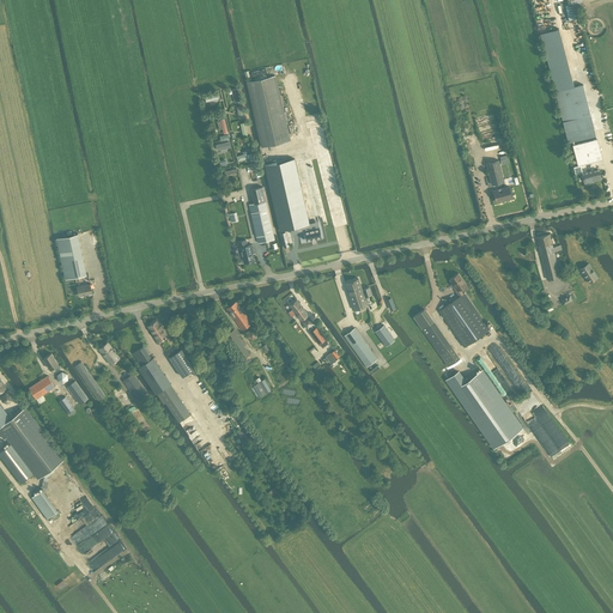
[(267,78),(266,74),(255,77),(255,80),(247,82),(261,147),(290,140),(275,76),(267,78)]
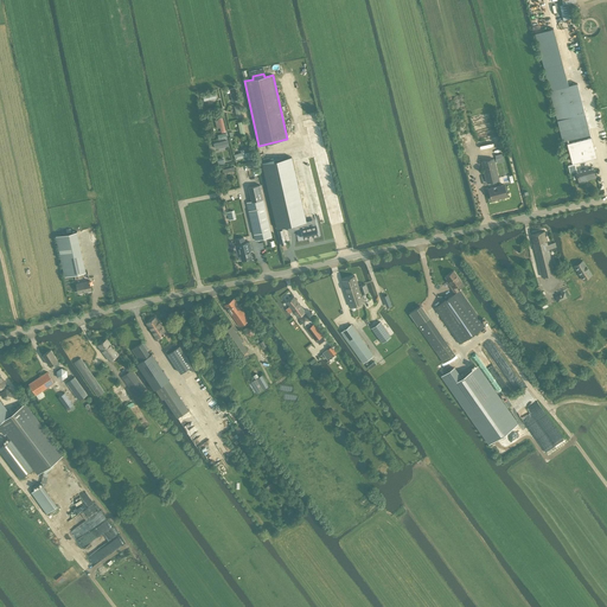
[(569,85),(550,90),(554,106),(563,142),(567,142),(573,163),(596,155),(594,146),(587,120),(577,83),(569,85)]
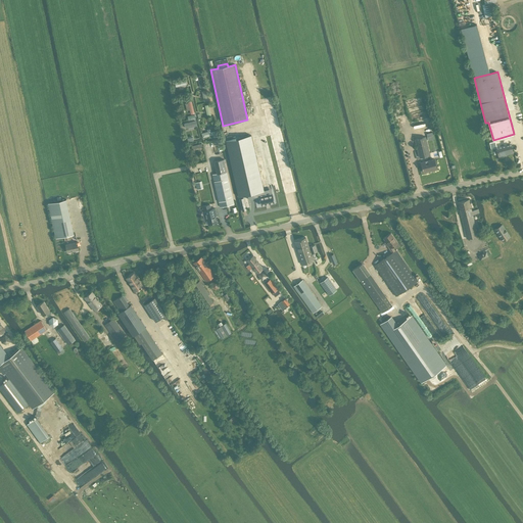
[(202,137),(211,135),(210,129),(207,129),(207,132),(201,133),(202,137)]
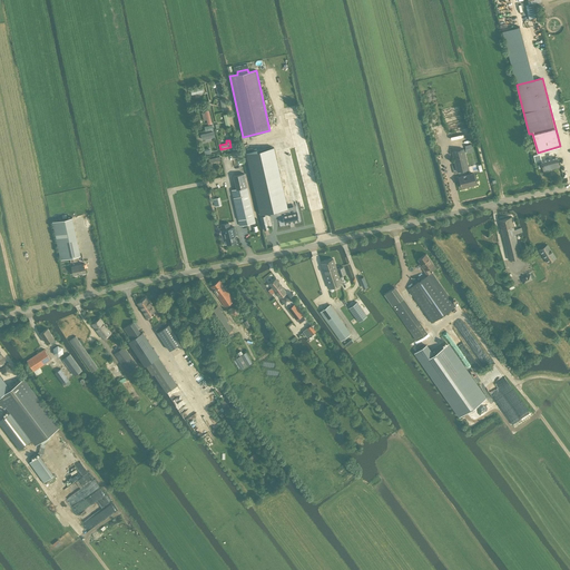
[(259,214),(269,212),(286,208),(287,207),(274,147),(246,154),(259,214)]
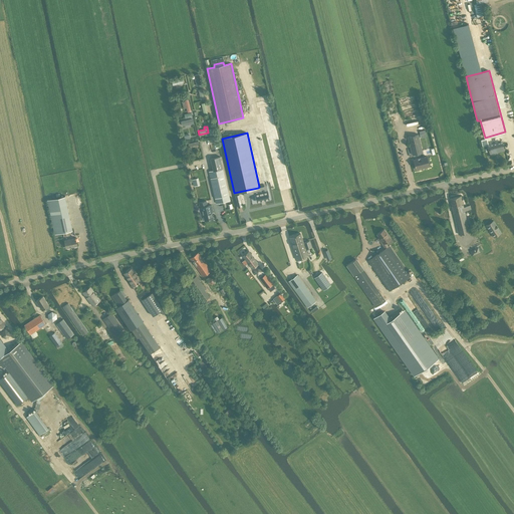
[(413,155),(423,153),(418,135),(408,137),(413,155)]
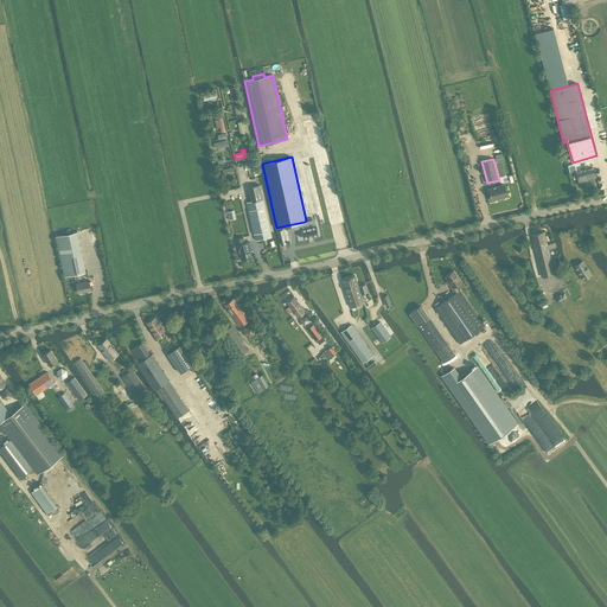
[(579,181),(595,177),(593,168),(577,172),(579,181)]
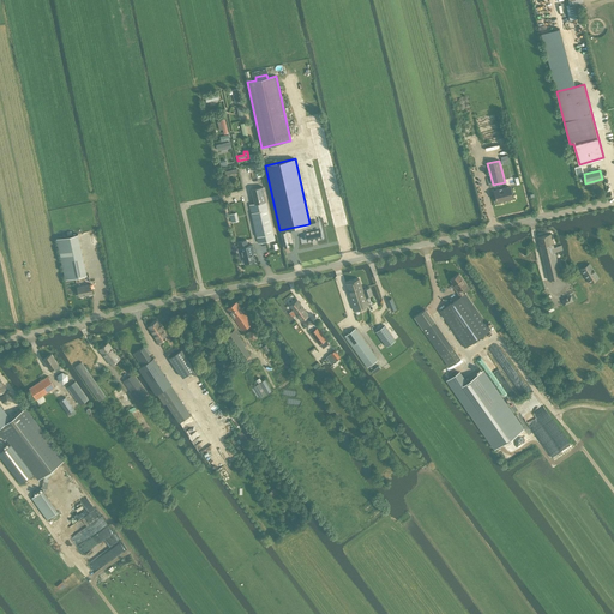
[(253,190),(256,203),(250,205),(258,242),(275,239),(263,187),(253,190)]
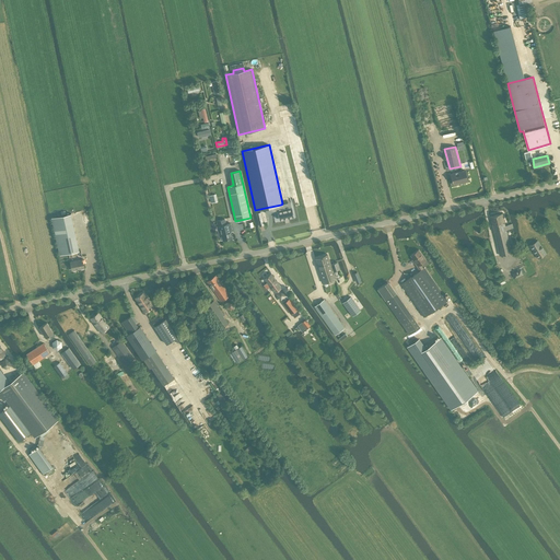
[(451,174),(453,185),(462,182),(467,181),(465,171),(451,174)]
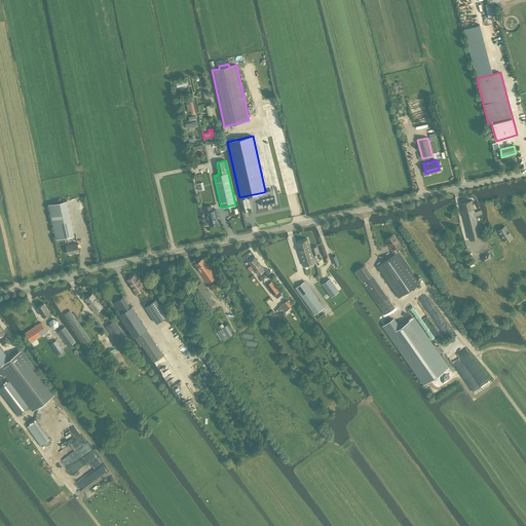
[(266,197),(263,197),(264,204),(277,201),(275,195),(266,197)]
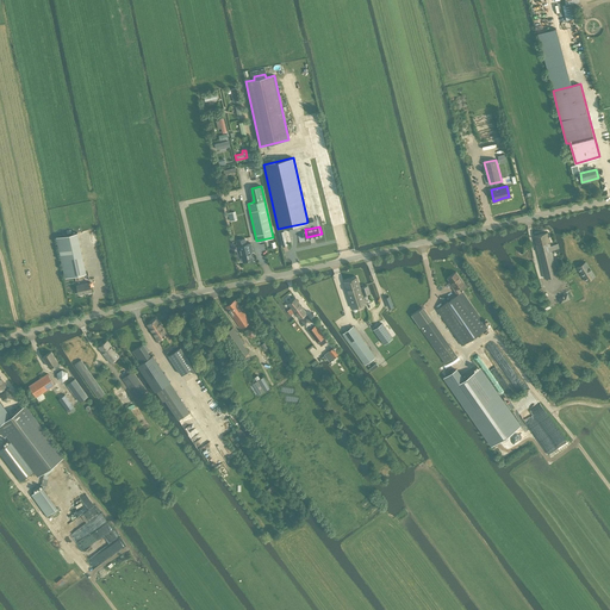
[(56,237),(66,278),(86,273),(78,232),(56,237)]
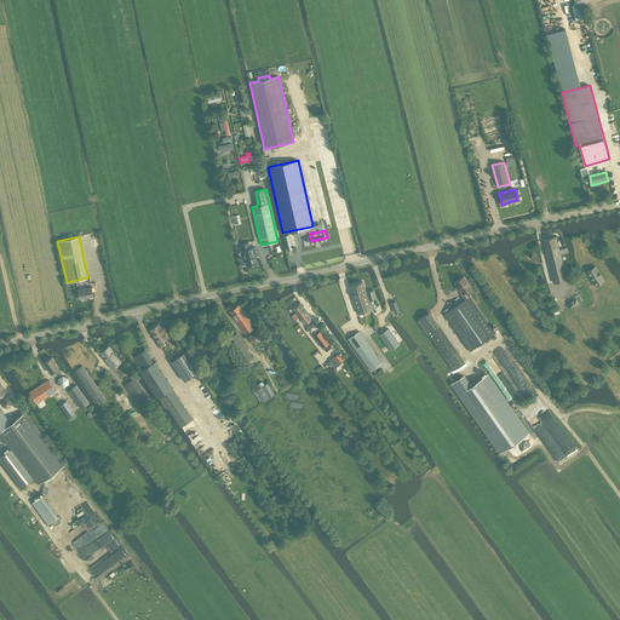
[(567,247),(566,248),(558,250),(556,236),(543,240),(552,282),(566,280),(560,256),(563,254),(563,253),(568,252),(567,247)]
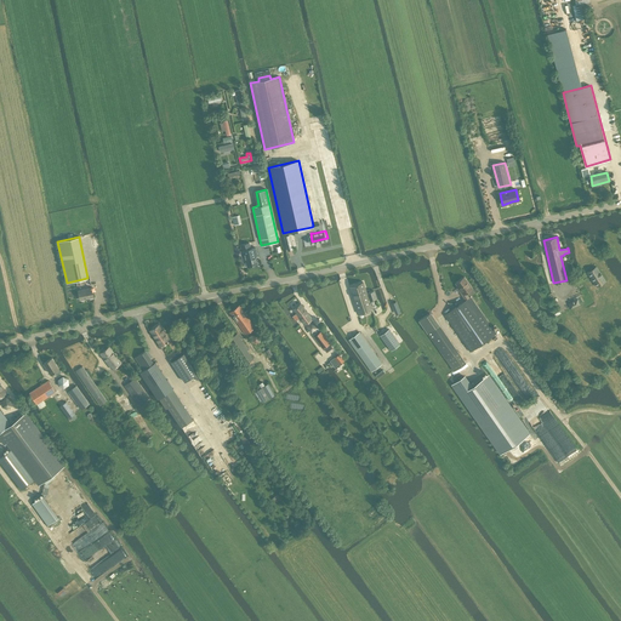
[(249,243),(240,245),(241,250),(244,250),(245,255),(241,255),(243,262),(246,261),(248,266),(257,263),(256,256),(257,255),(255,248),(250,249),(249,243)]
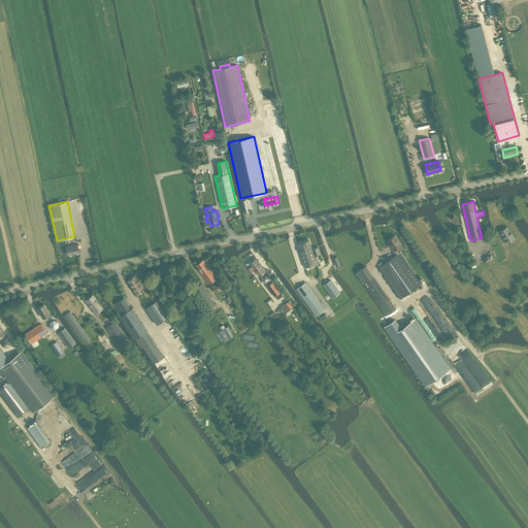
[(506,244),(515,239),(506,227),(499,232),(506,244)]
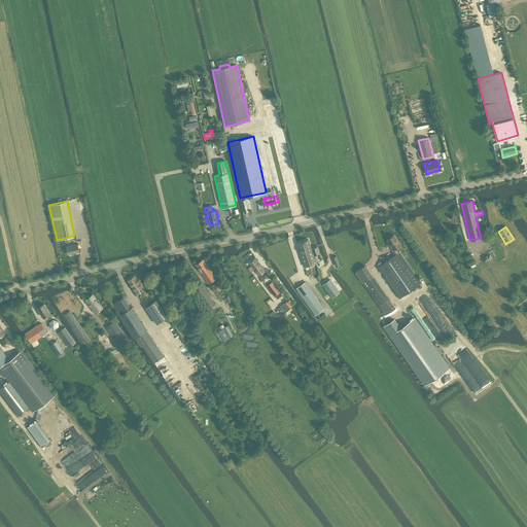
[(398,299),(420,283),(398,252),(395,248),(400,245),(393,235),(386,240),(390,246),(389,246),(395,255),(377,268),(398,299)]
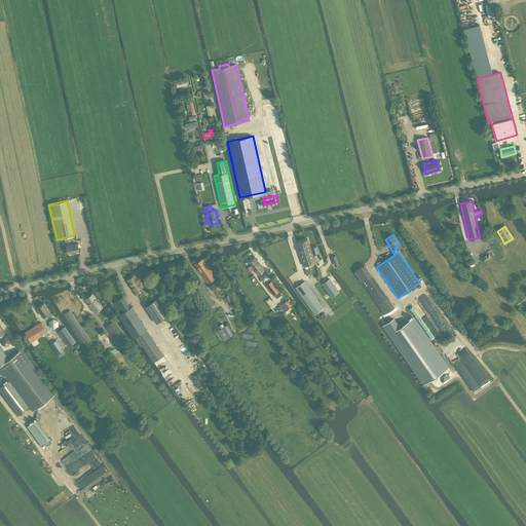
[(307,238),(296,242),(300,254),(311,251),(312,255),(318,253),(316,249),(316,247),(311,248),(311,249),(310,249),(307,238)]
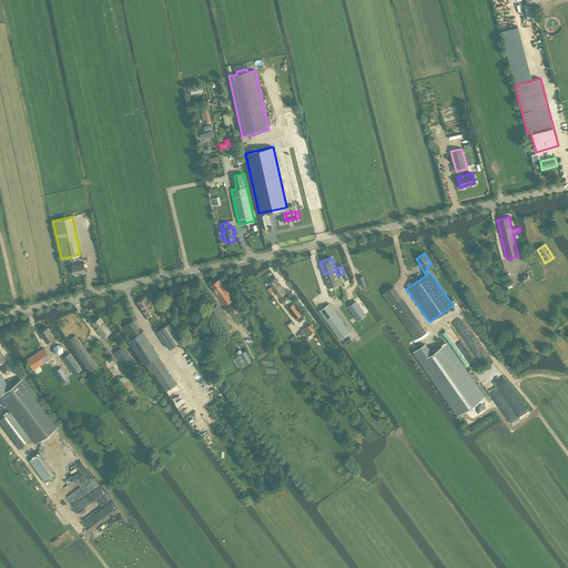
[(71,265),(73,274),(85,272),(83,263),(71,265)]
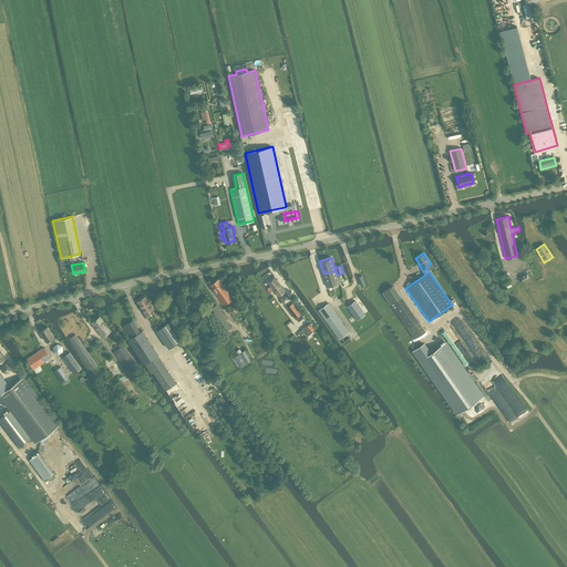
[(336,270),(323,274),(328,287),(339,282),(337,275),(336,270)]
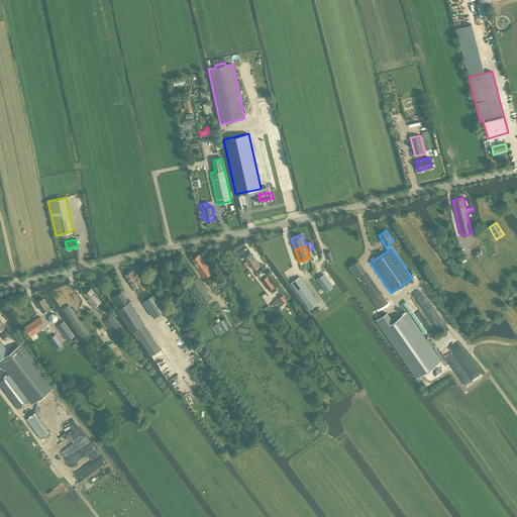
[(246,261),(243,264),(246,268),(248,266),(247,265),(249,264),(253,270),(260,266),(250,252),(243,257),(246,261)]
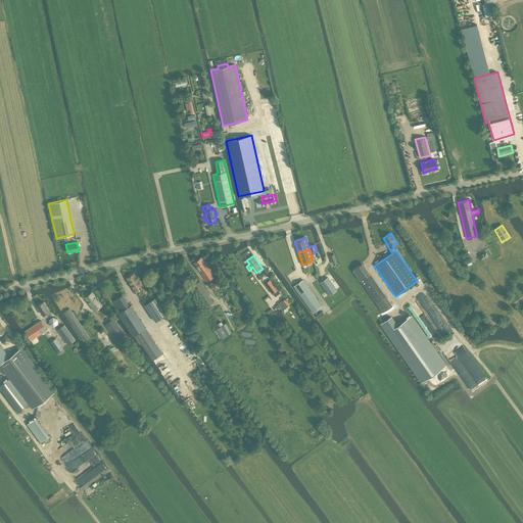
[(210,263),(209,260),(205,263),(201,256),(193,263),(206,281),(215,276),(208,268),(209,267),(208,265),(210,263)]
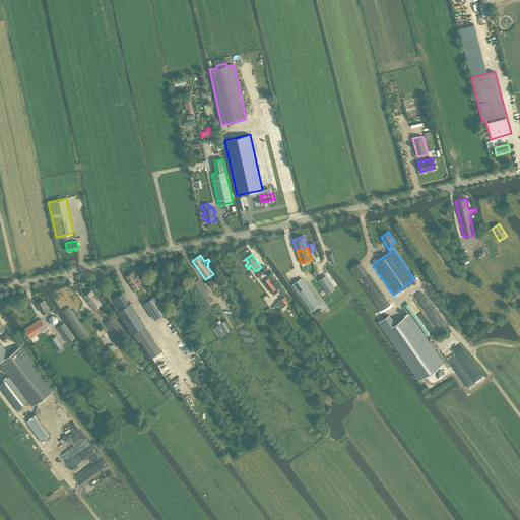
[(350,268),(358,278),(380,311),(389,304),(360,262),(350,268)]
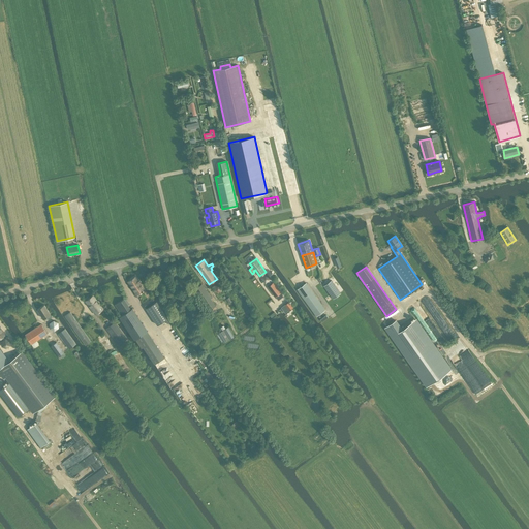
[(136,296),(145,289),(135,276),(127,281),(136,296)]
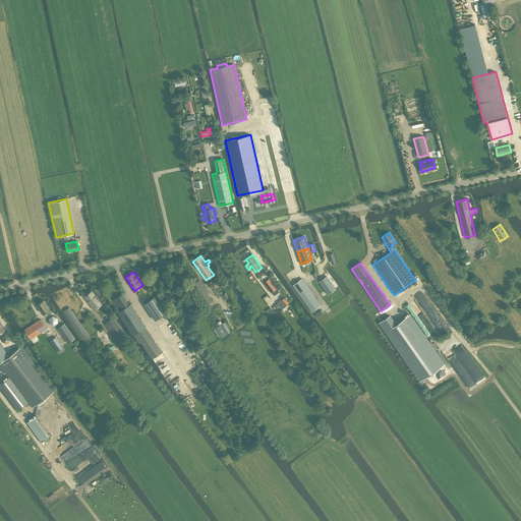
[(328,294),(335,289),(327,276),(319,282),(328,294)]
